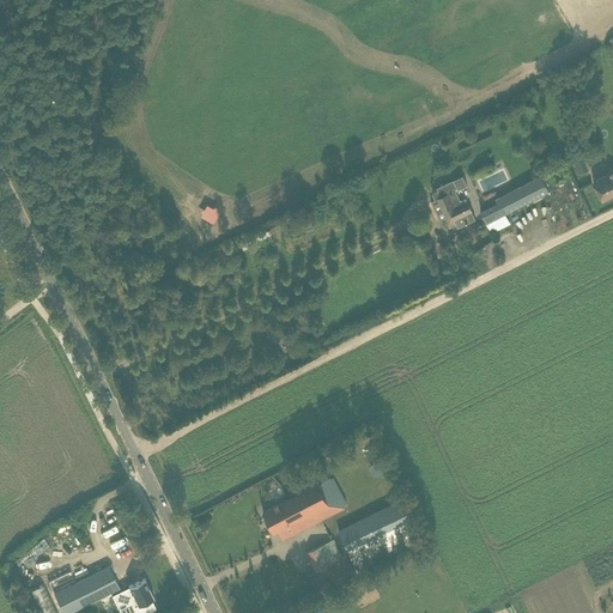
[(582,156),(572,159),(578,173),(588,169),(582,156)]
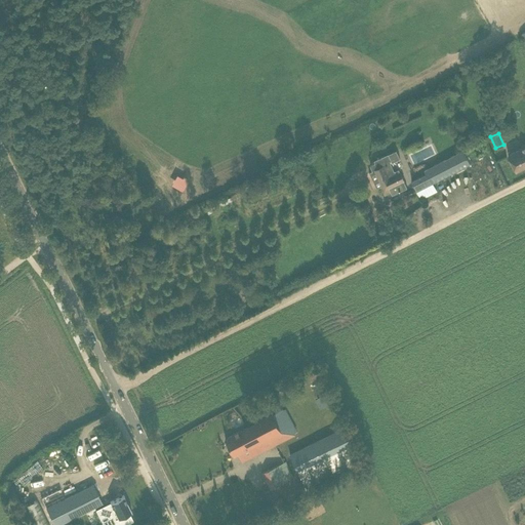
[(524,144),(519,148),(519,150),(508,155),(516,171),(524,166),(524,144)]
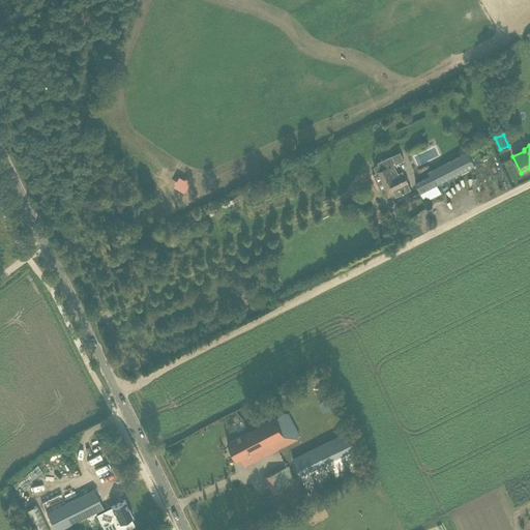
[(441,193),(437,184),(474,166),(467,151),(428,171),(430,175),(415,183),(425,201),(441,193)]
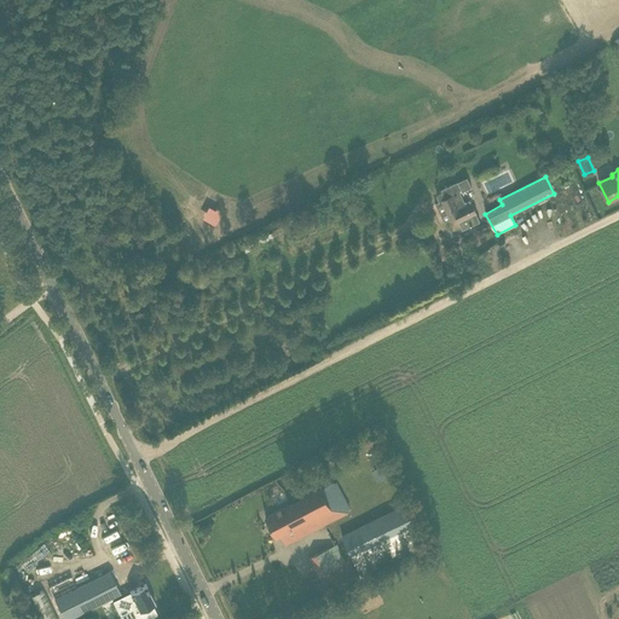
[(440,201),(435,203),(444,221),(449,220),(453,230),(461,227),(462,230),(480,220),(469,201),(464,202),(460,192),(472,186),(467,178),(441,189),(443,192),(437,195),(440,201)]
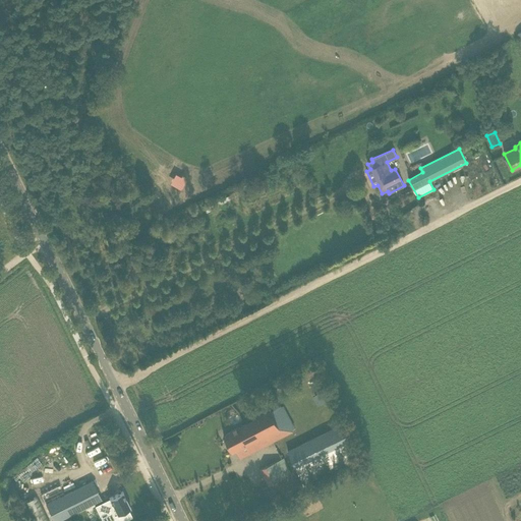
[(224,435),(232,452),(236,450),(240,458),(293,430),(280,405),(224,435)]
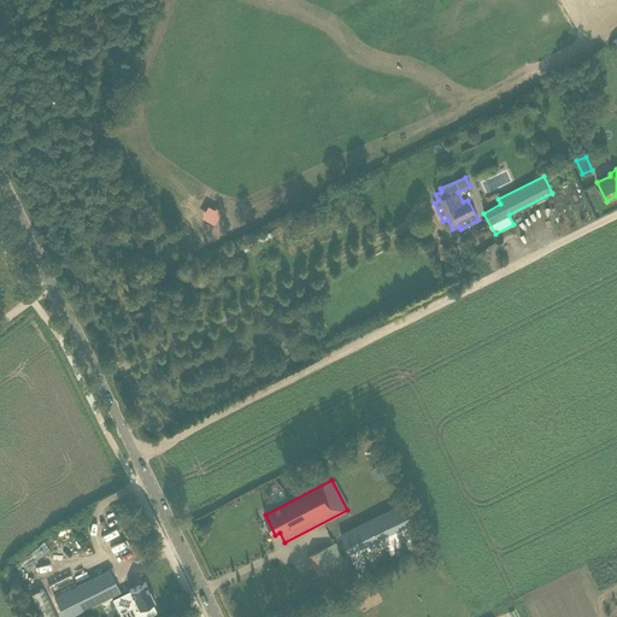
[(394,505),(338,530),(353,566),(410,542),(394,505)]
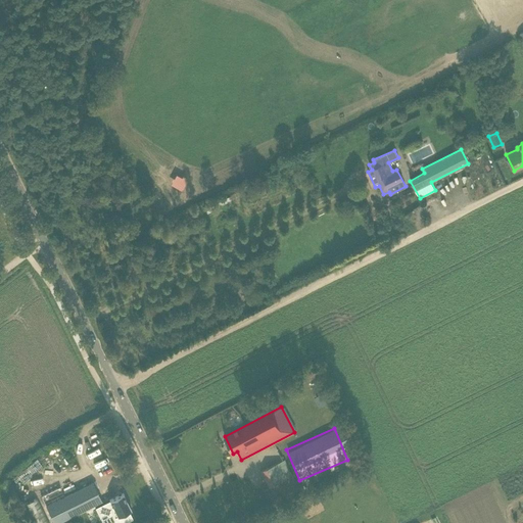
[(260,471),(269,486),(293,476),(285,460),(260,471)]
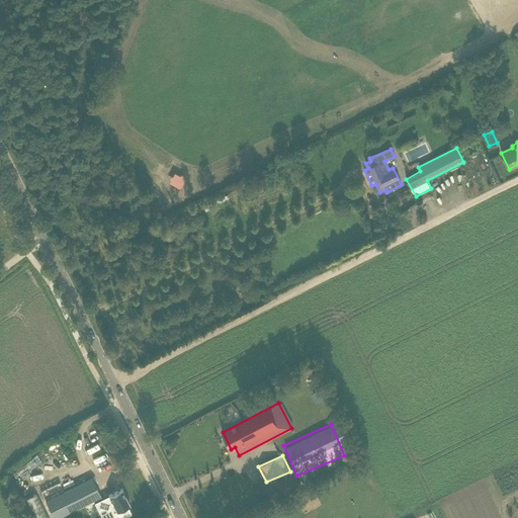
[(39,491),(52,517),(56,517),(100,496),(91,478),(63,492),(58,482),(39,491)]
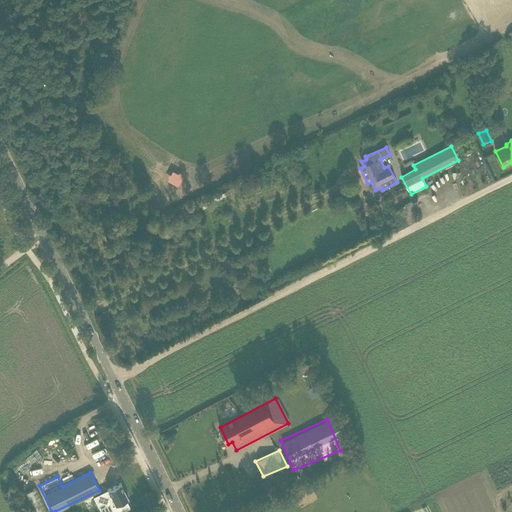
[(99,508),(100,511),(120,511),(130,507),(126,500),(128,499),(120,483),(107,489),(106,490),(101,493),(100,493),(106,505),(100,508),(99,508)]
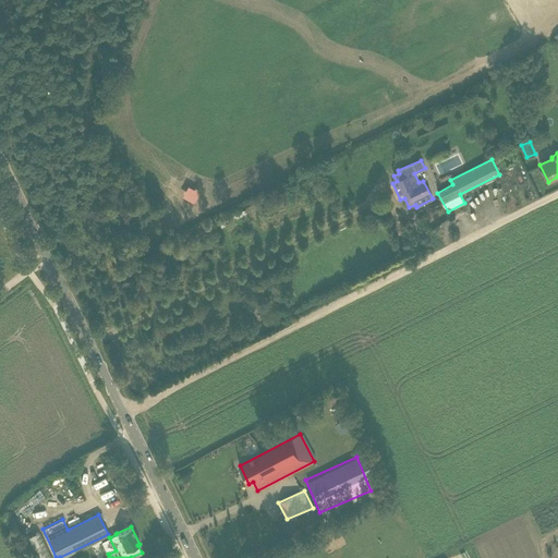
[(25,538),(34,557),(52,557),(39,531),(25,538)]
